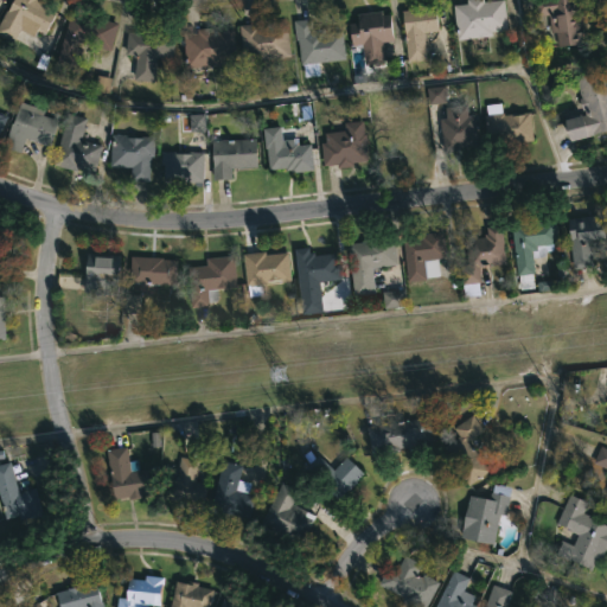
[(42,0),(51,5),(49,8),(56,12),(44,34),(37,31),(33,37),(20,30),(13,43),(0,36),(0,24),(13,0),(42,0)]
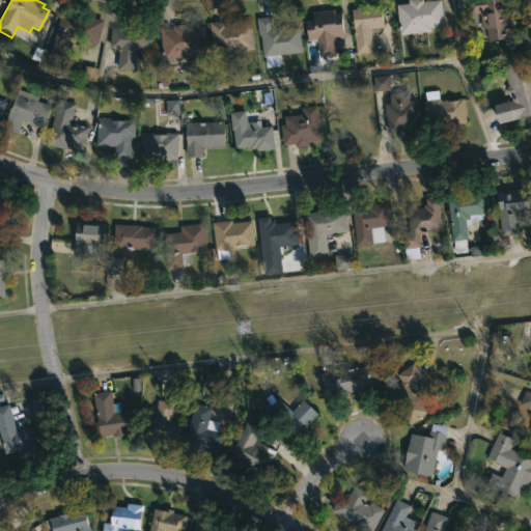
[(423,0),(423,2),(441,0),(444,27),(431,28),(432,32),(399,35),(397,4),(409,3),(408,0),(423,0)]
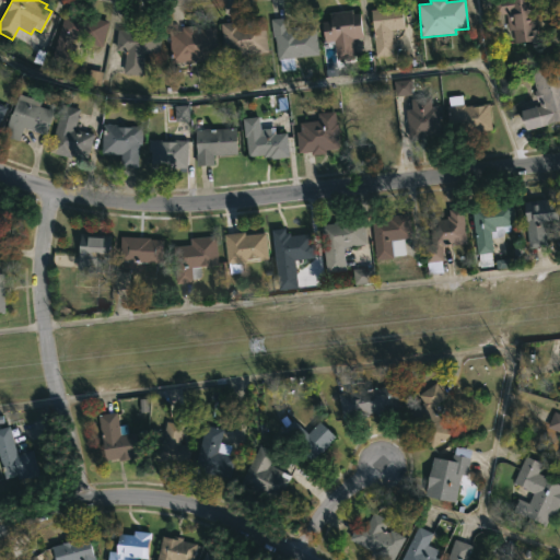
[(535,0),(539,35),(535,36),(535,42),(515,44),(513,31),(508,31),(506,14),(496,15),(493,0),(535,0)]
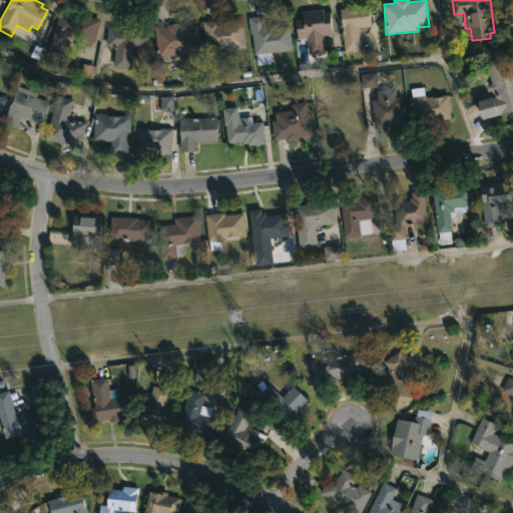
[(360,5),(360,7),(368,6),(371,26),(358,27),(360,50),(345,52),(343,32),(345,32),(344,27),(342,27),(340,9),(347,9),(347,7),(360,5)]
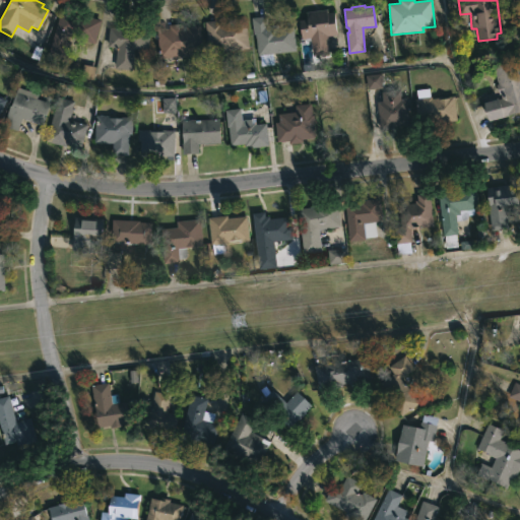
[(327,9),(327,13),(334,12),(337,36),(327,37),(329,54),(313,56),(310,38),(301,40),(299,20),(307,19),(306,12),(327,9)]
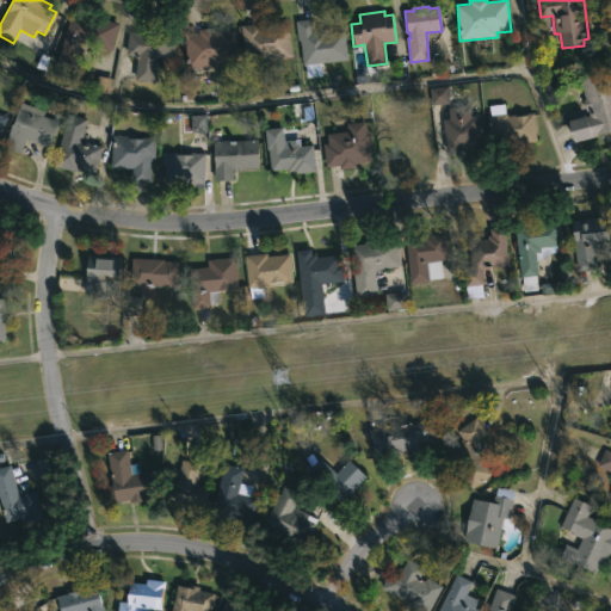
[(118,25),(111,51),(79,43),(78,48),(82,49),(76,71),(56,65),(71,12),(118,25)]
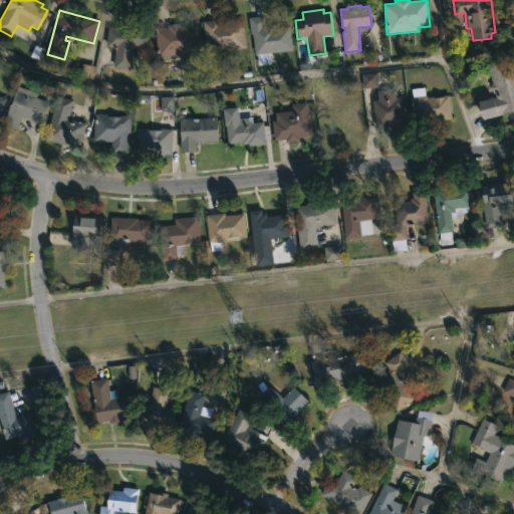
[(263,16),(265,25),(275,24),(275,28),(290,26),(293,51),(269,54),(270,64),(257,66),(252,34),(249,35),(247,18),(263,16)]
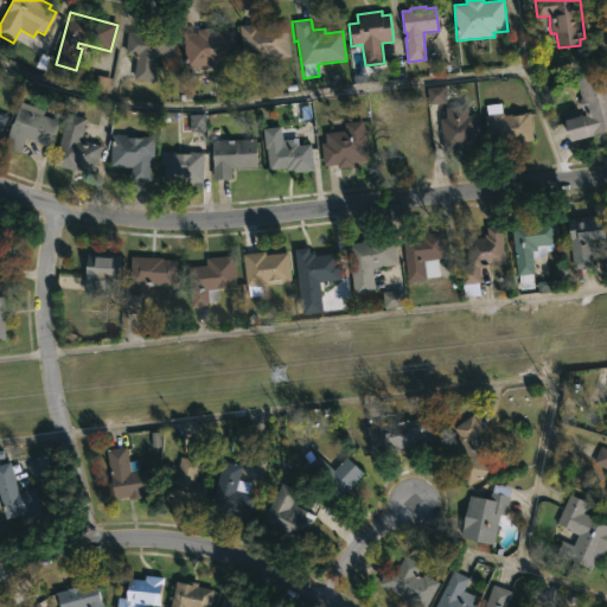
[(287,24),(289,57),(260,59),(261,72),(247,74),(246,62),(243,62),(240,26),(259,24),(259,26),(287,24)]
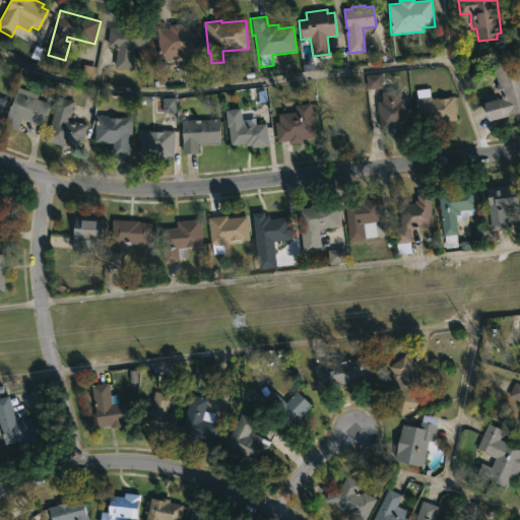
[(182,24),(183,27),(200,26),(202,52),(189,53),(189,57),(158,60),(156,29),(169,28),(168,25),(182,24)]
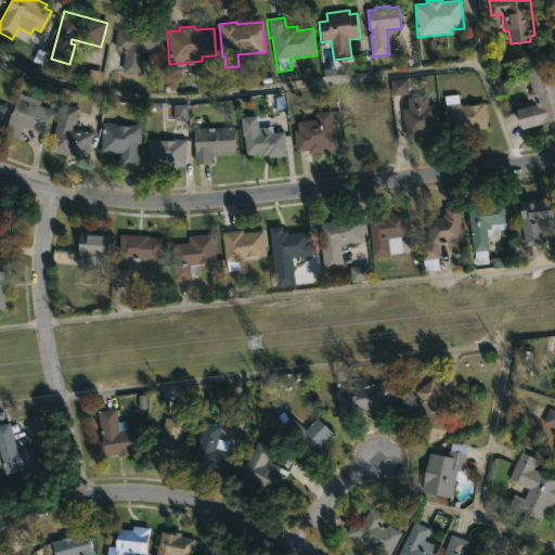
[(159,29),(158,54),(143,53),(141,76),(123,74),(124,51),(114,51),(116,29),(131,30),(131,28),(142,29),(142,28),(159,29)]
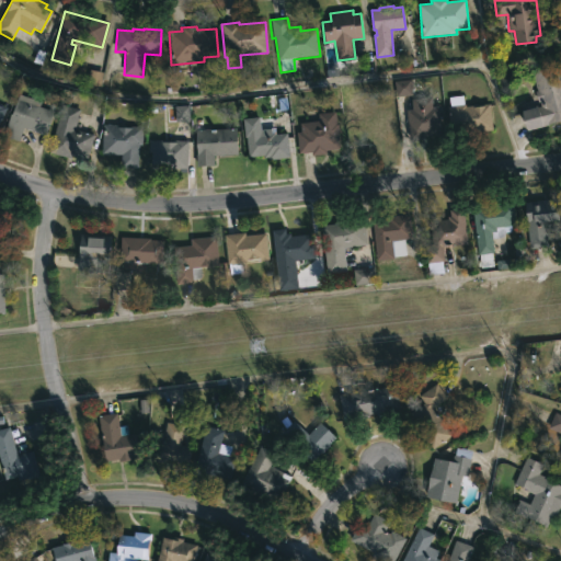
[(551,66),(552,73),(559,71),(560,79),(560,122),(528,132),(523,112),(539,106),(535,91),(537,91),(531,71),(551,66)]
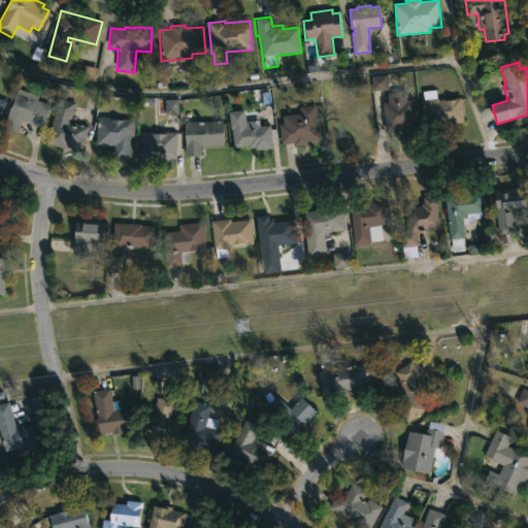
[(83,79),(95,81),(97,68),(84,66),(83,79)]
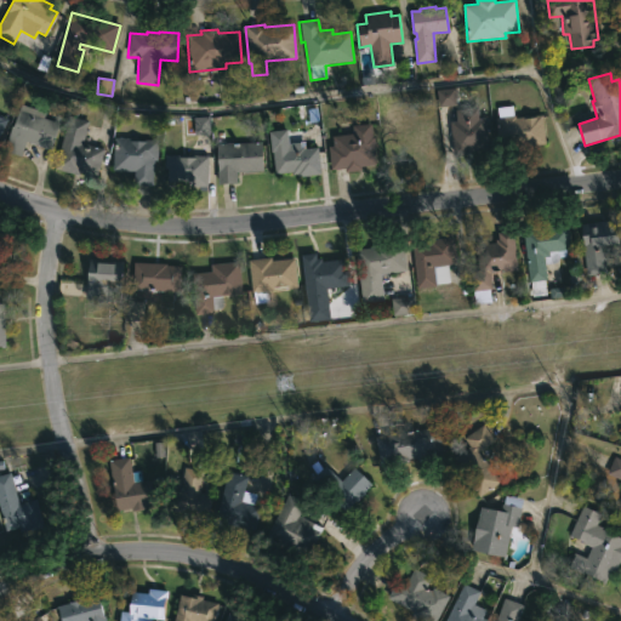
[(436,91),(438,107),(456,104),(455,89),(436,91)]
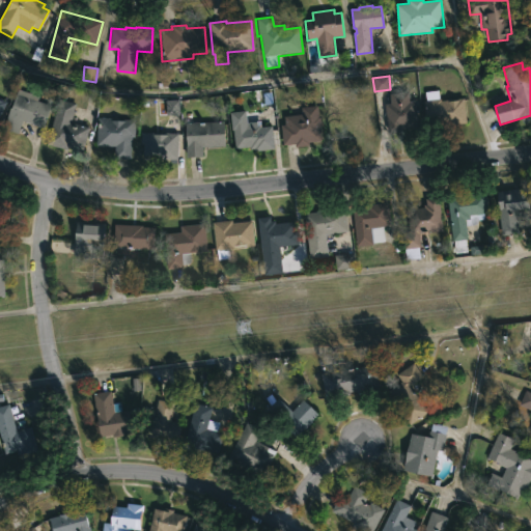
[(50,105),(43,128),(20,119),(16,133),(3,129),(18,88),(39,95),(37,101),(50,105)]
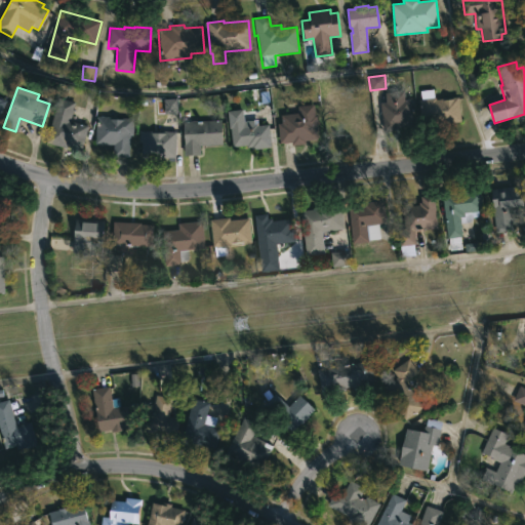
[(433,89),(434,98),(436,98),(436,99),(458,97),(460,124),(421,126),(418,99),(420,99),(419,90),(433,89)]
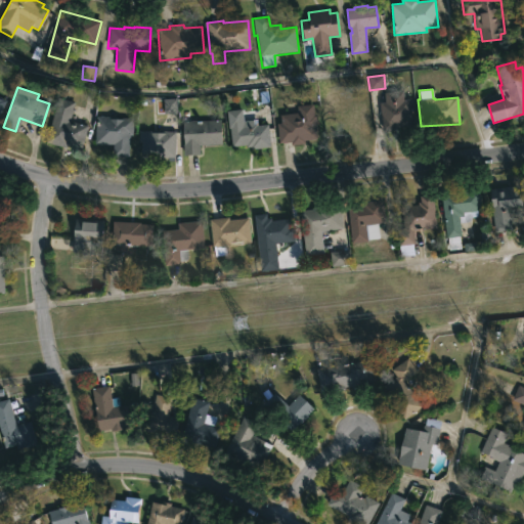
[(399,91),(400,99),(409,99),(412,128),(384,131),(381,102),(387,102),(386,92),(399,91)]
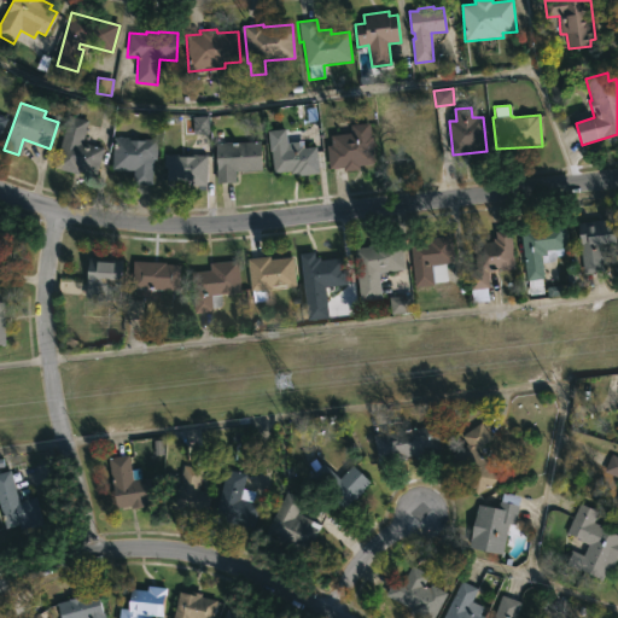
[(100,163),(95,178),(79,173),(79,176),(53,169),(69,115),(88,121),(82,143),(104,149),(100,163)]
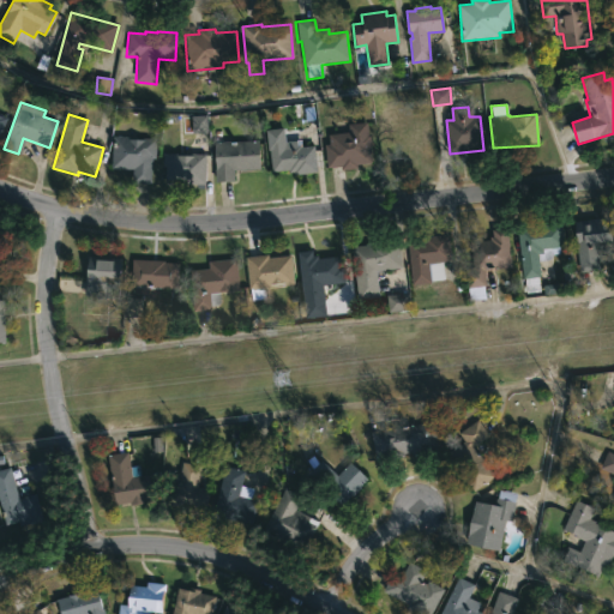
[(191,116),(192,133),(208,132),(206,115),(191,116)]
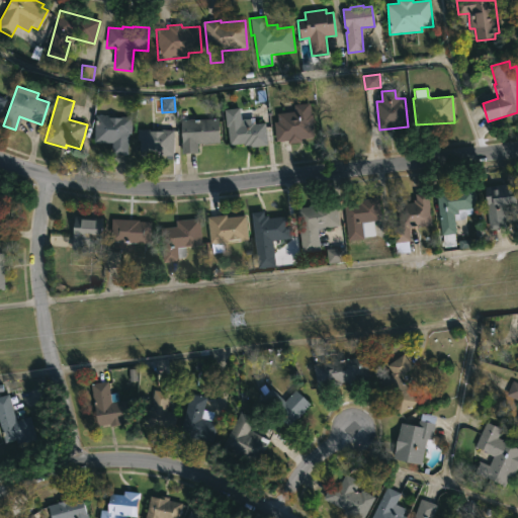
[(310,103),(311,113),(312,113),(313,139),(301,140),(301,143),(288,144),(287,142),(276,143),(274,122),(278,122),(277,114),(294,112),(293,105),(310,103)]
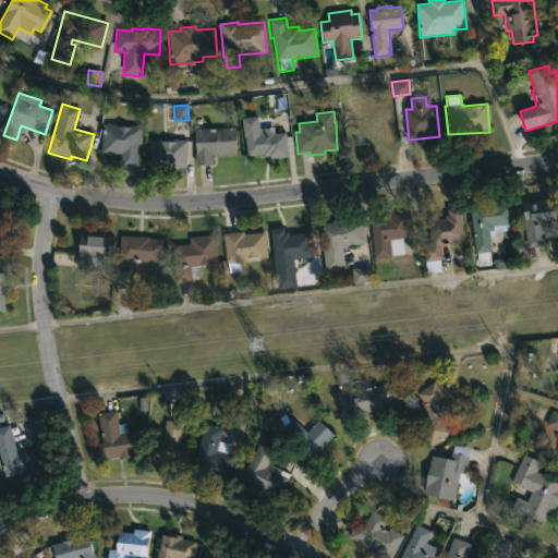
[(257,119),(259,134),(284,132),(287,156),(268,158),(268,155),(247,157),(242,118),(257,116),(257,119)]
